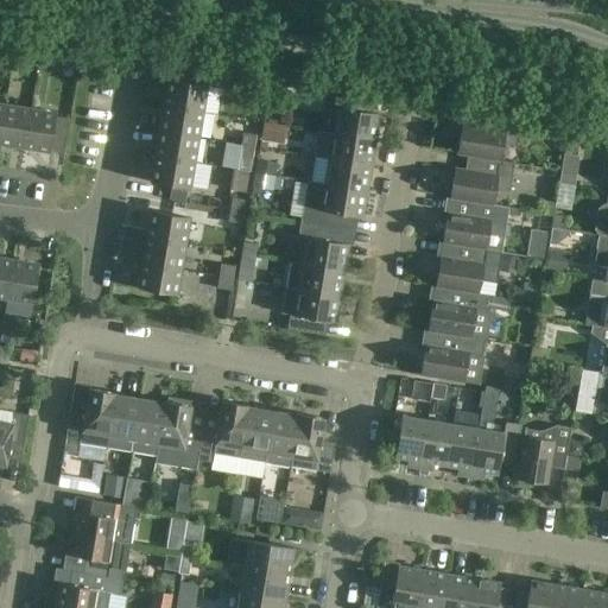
[(43,64),(45,51),(29,49),(26,62),(43,64)]
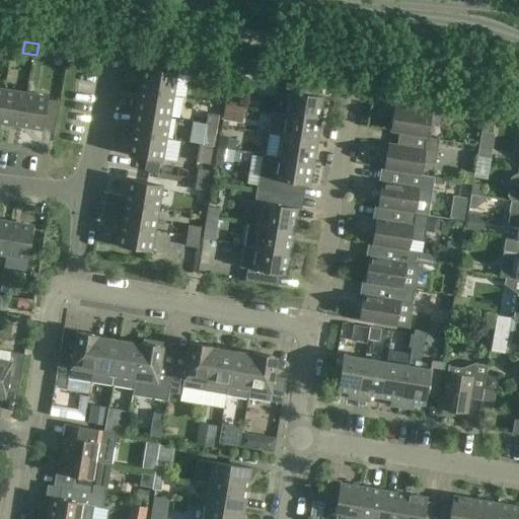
[(39,44),(36,55),(50,57),(52,46),(39,44)]
